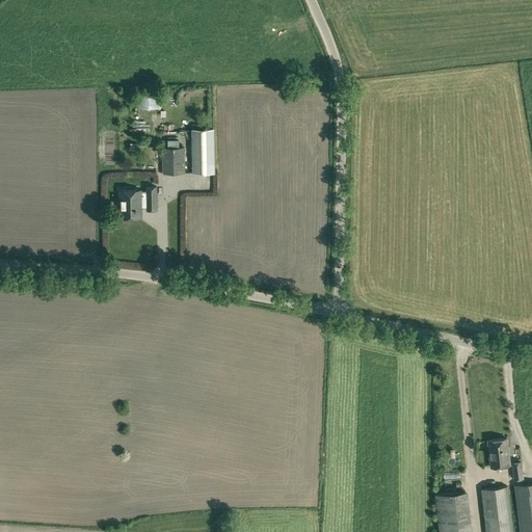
[(214,171),(213,129),(192,129),(193,173),(214,171)]
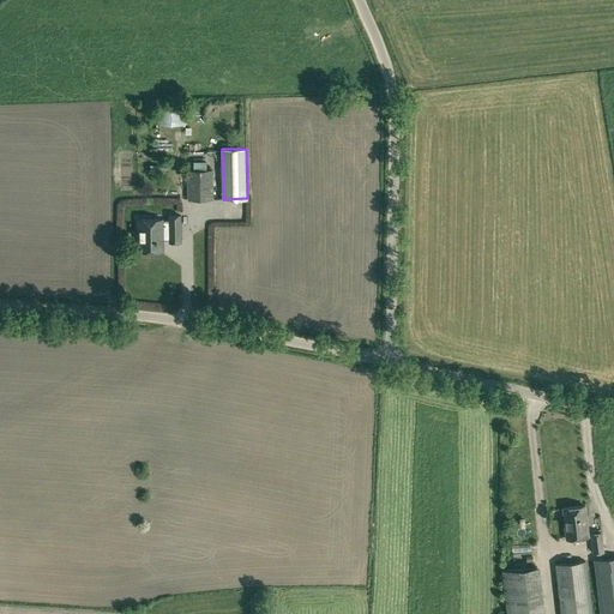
[(188,170),(188,199),(212,199),(212,170),(188,170)]
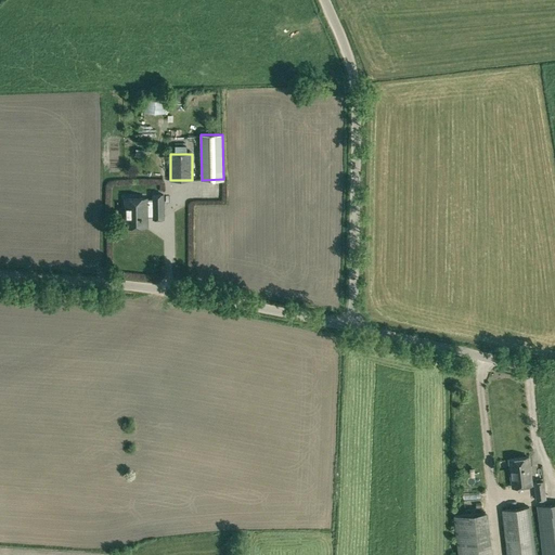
[(125,198),(125,209),(126,221),(126,227),(147,226),(146,216),(153,216),(153,219),(164,219),(163,195),(153,195),(153,202),(146,202),(146,198),(125,198)]
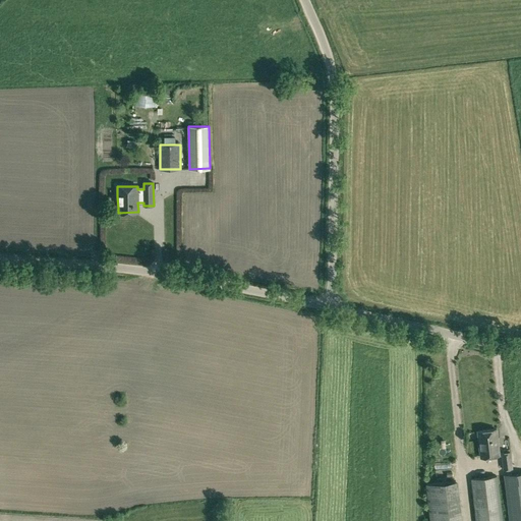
[(496,429),(478,431),(480,457),(499,455),(496,429)]
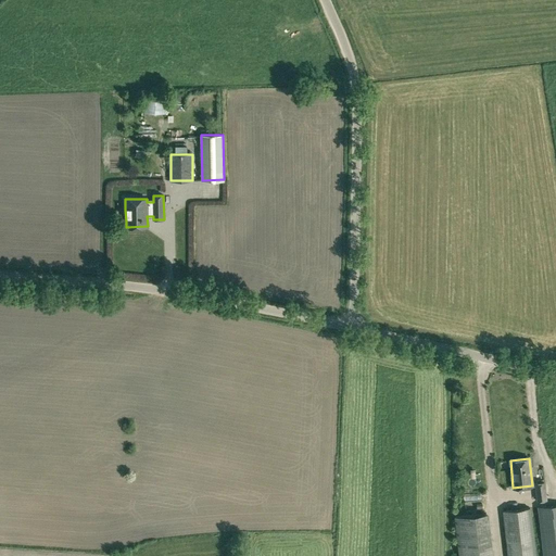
[(546,500),(544,482),(535,483),(538,501),(546,500)]
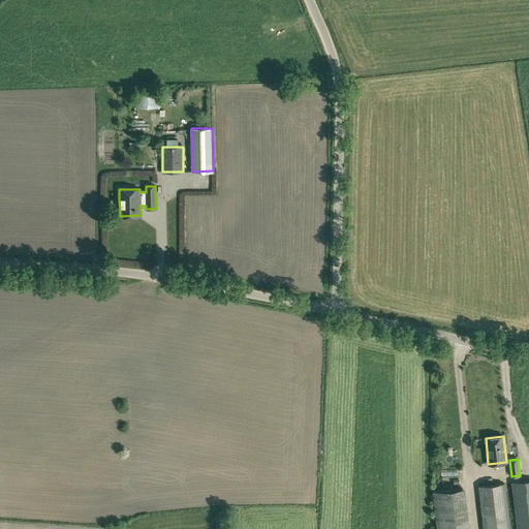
[(528,528),(528,479),(512,483),(517,528),(528,528)]
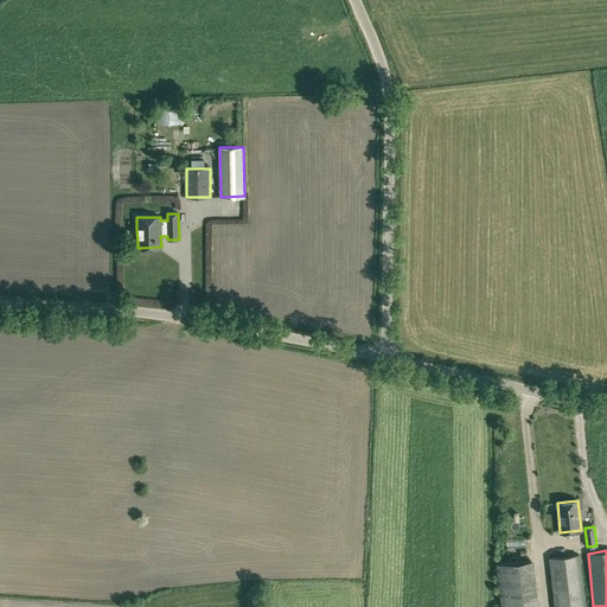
[(585,606),(579,555),(549,557),(555,606),(585,606)]
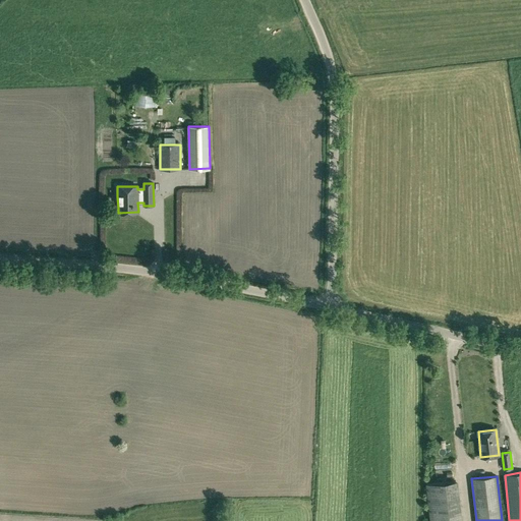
[(429,520),(461,520),(456,478),(425,481),(429,520)]
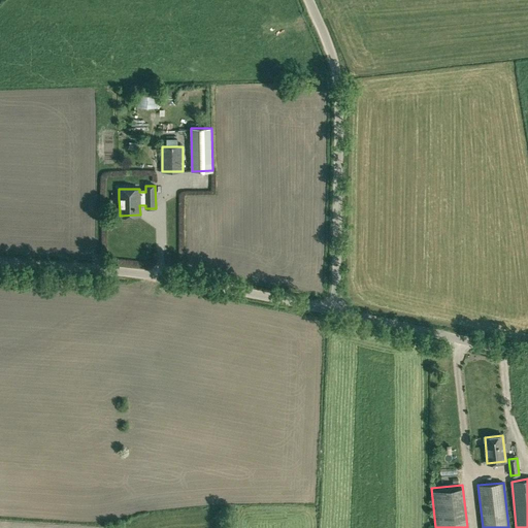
All buildings are outlined.
